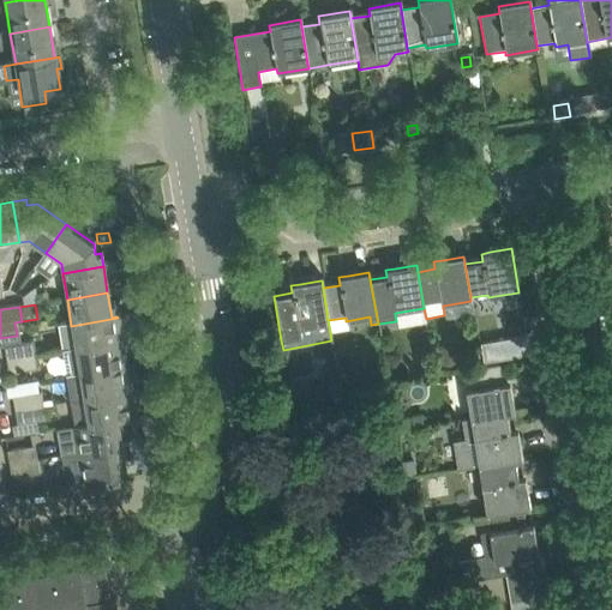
[(76,350),(121,343),(118,318),(71,326),(76,350)]
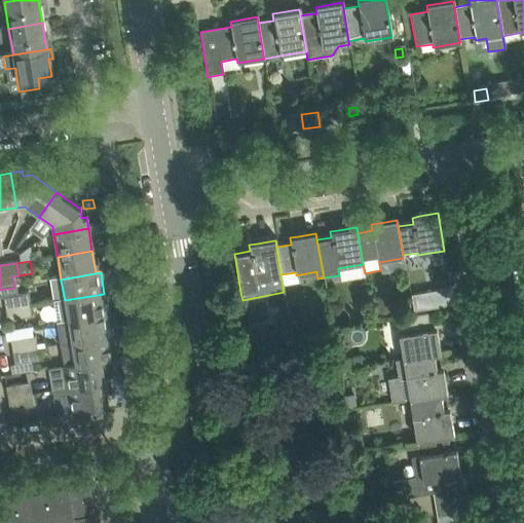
[(15,296),(14,288),(0,290),(0,299),(3,299),(4,310),(29,306),(27,294),(15,296)]
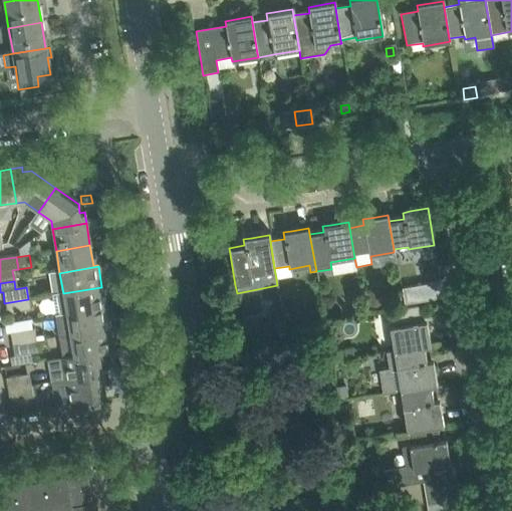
[(439,283),(401,289),(403,305),(442,298),(439,283)]
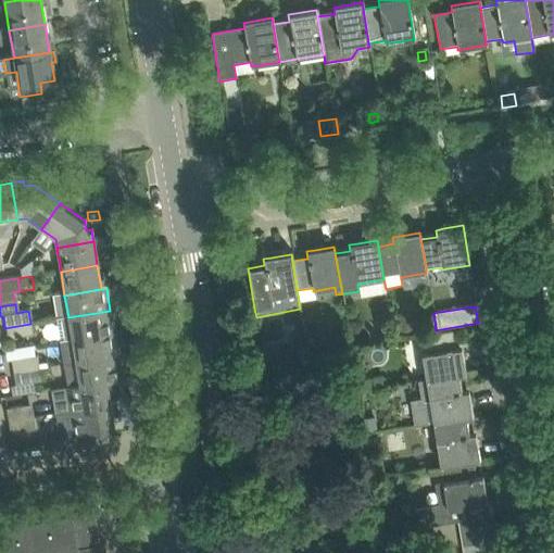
[(68,317),(54,319),(59,342),(72,340),(114,334),(110,311),(68,317)]
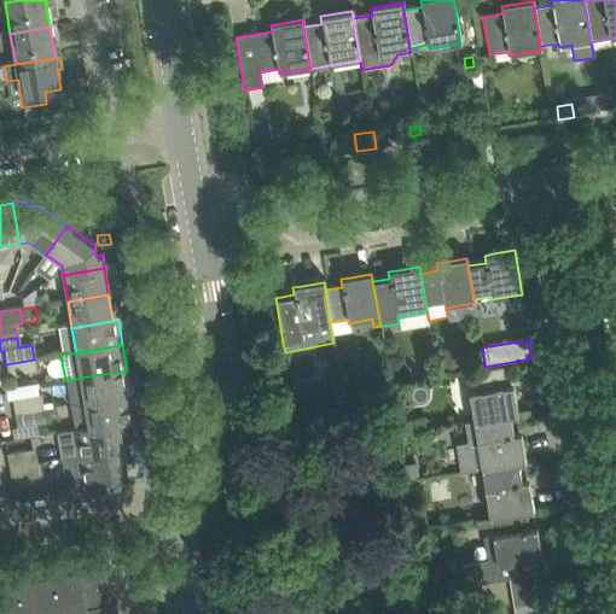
[(394,349),(385,350),(387,360),(395,358),(394,349)]
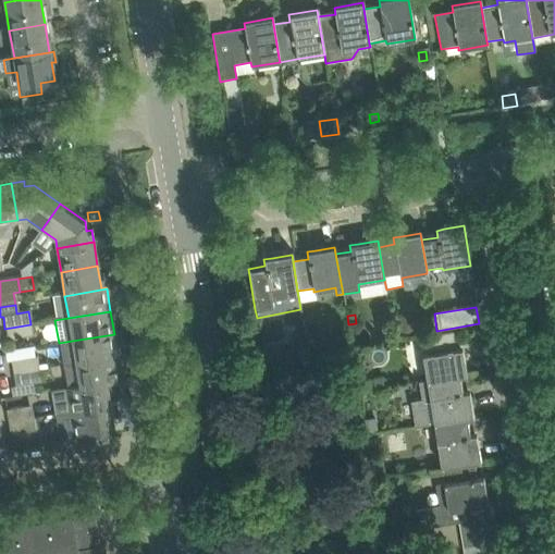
[(411,339),(415,321),(401,319),(398,336),(411,339)]
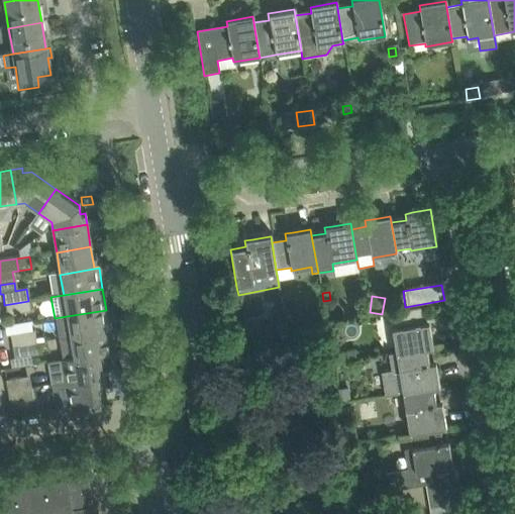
[(6,316),(26,313),(30,312),(28,301),(4,305),(6,316)]
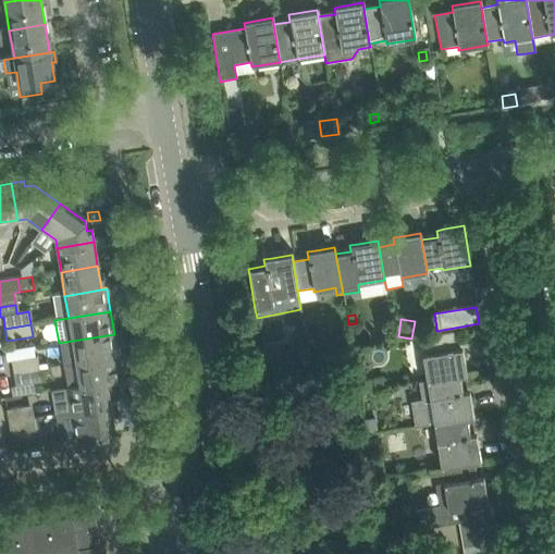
[(389,324),(377,327),(380,343),(392,341),(389,324)]
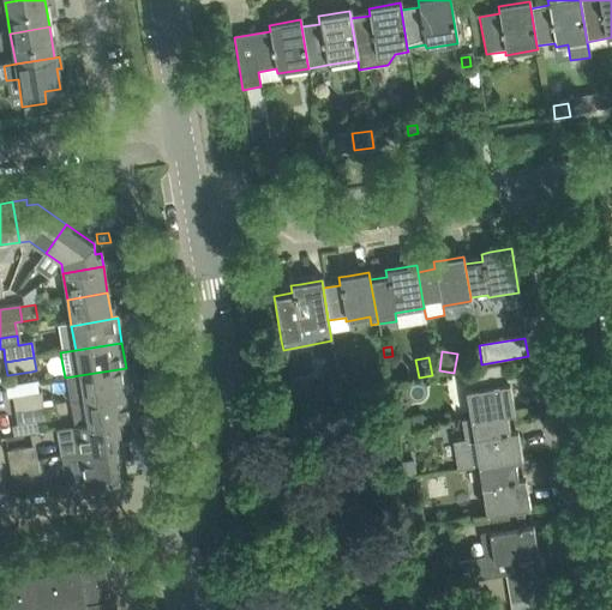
[(469,390),(466,391),(471,421),(484,420),(507,416),(514,415),(511,398),(510,392),(509,385),(502,385),(498,367),(475,370),(467,372),(469,390)]
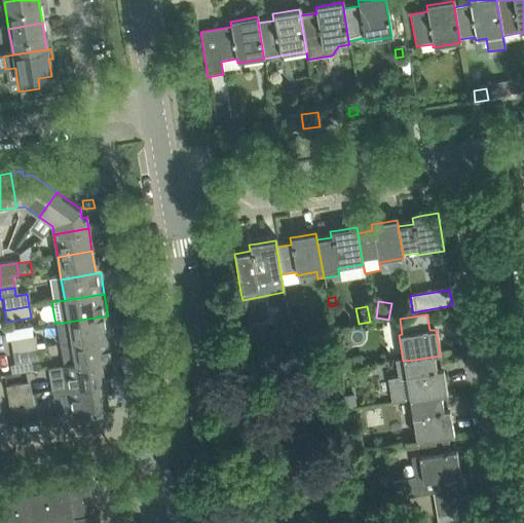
[(72,344),(111,338),(108,315),(68,322),(72,344)]
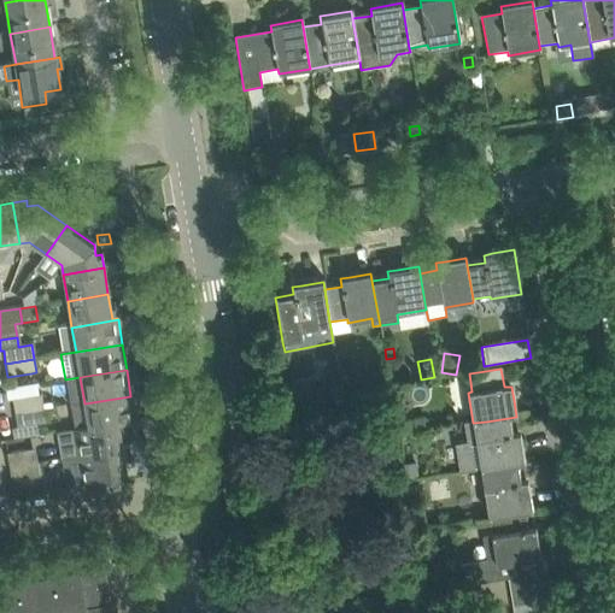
[(13,416),(42,411),(40,396),(11,401),(13,416)]
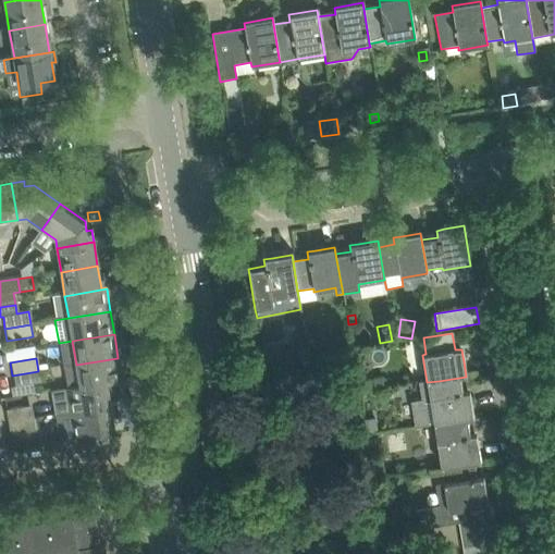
[(64,367),(63,367),(66,389),(106,382),(107,384),(122,381),(122,380),(118,358),(76,365),(64,367)]
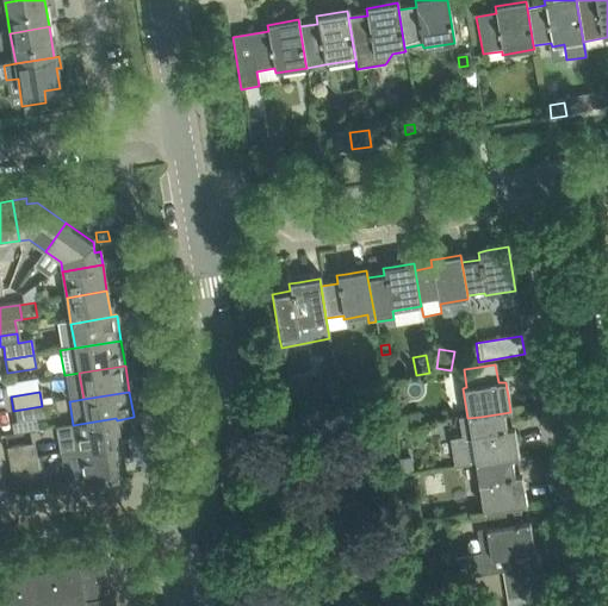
[(16,424),(39,420),(44,419),(42,406),(13,411),(16,424)]
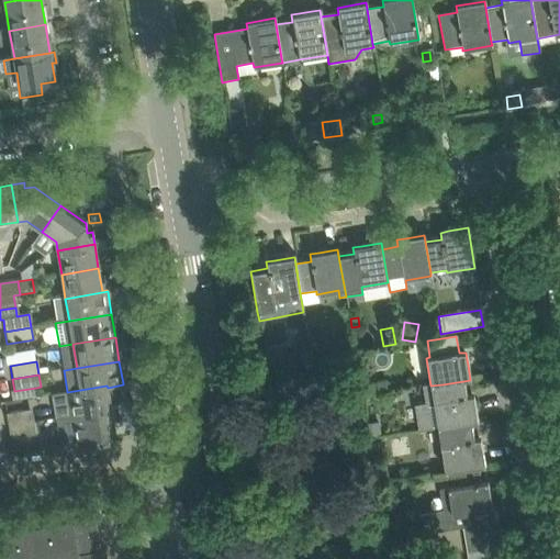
[(424,403),(413,405),(417,433),(438,429),(441,428),(449,427),(471,424),(470,424),(478,423),(474,407),(474,402),(473,395),(466,397),(463,381),(443,384),(430,386),(422,388),(424,403)]
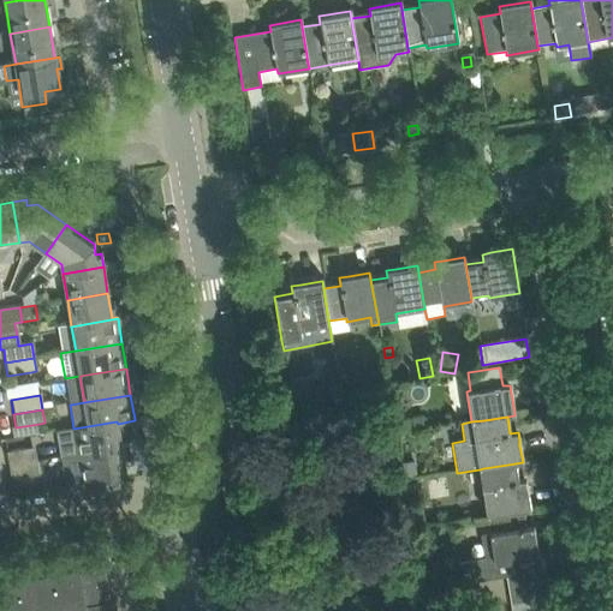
[(421,418),(410,420),(412,431),(422,429),(421,418)]
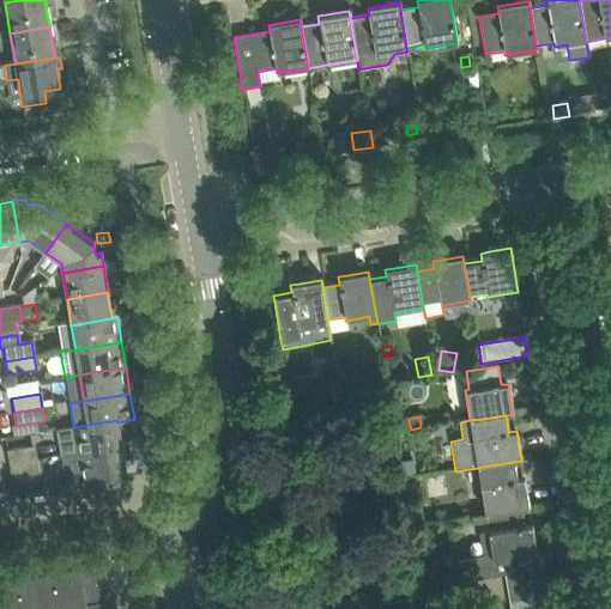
[(73,427),(55,431),(59,457),(61,457),(121,446),(118,422),(116,420),(73,427)]
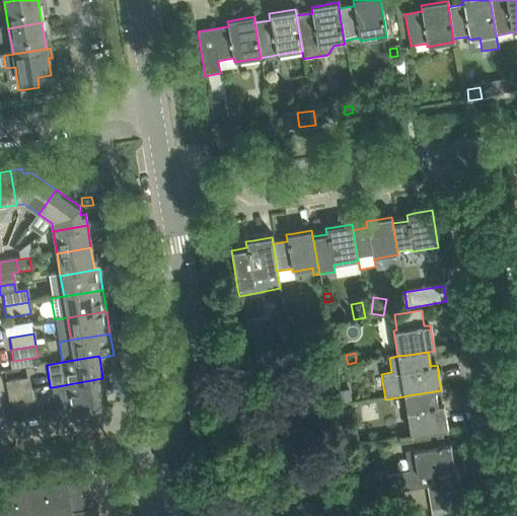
[(343,356),(334,357),(336,366),(345,364),(343,356)]
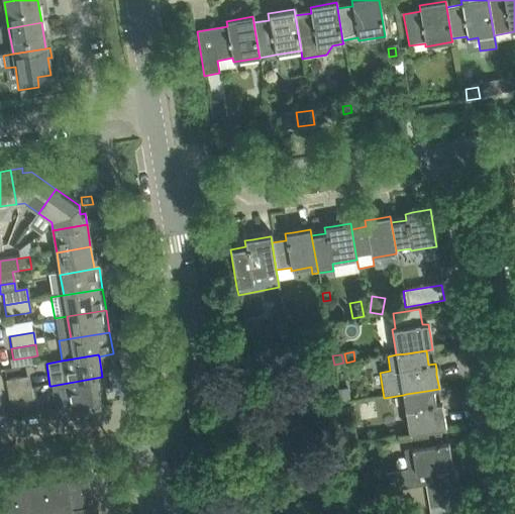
[(7,393),(30,389),(28,377),(5,381),(7,393)]
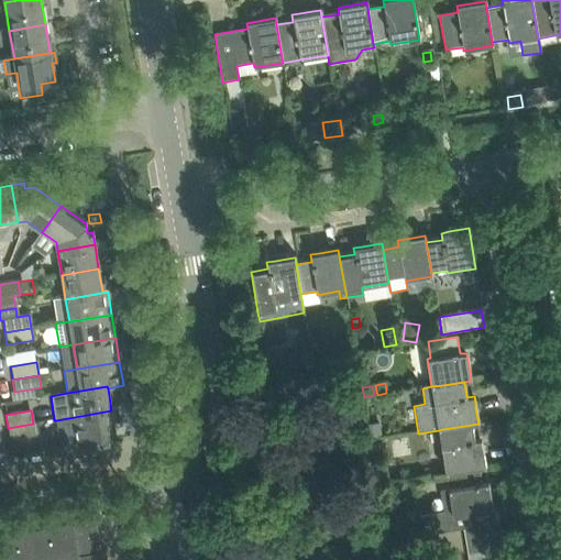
[(111,410),(56,420),(57,429),(61,451),(75,448),(74,441),(116,435),(111,410)]
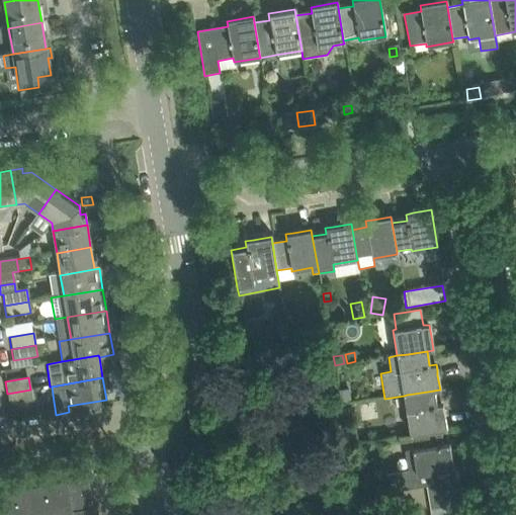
[(9,405),(32,402),(30,390),(7,394),(9,405)]
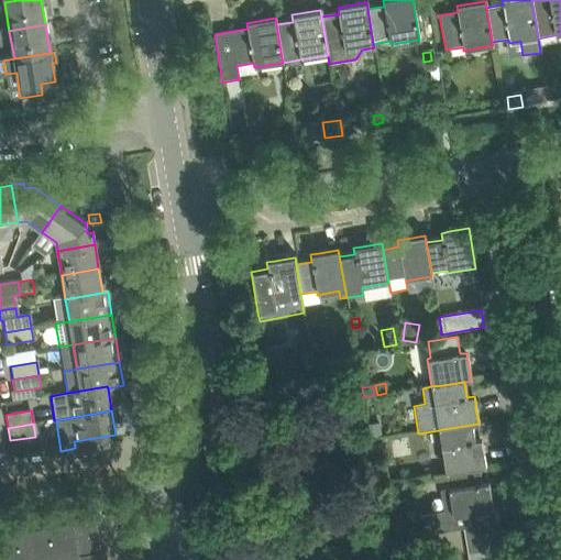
[(378,424),(364,426),(366,440),(380,438),(378,424)]
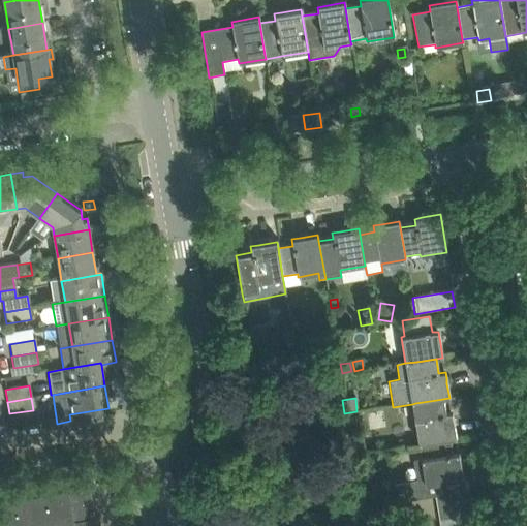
[(415,403),(412,404),(414,419),(419,442),(419,444),(422,444),(430,443),(450,440),(450,439),(456,438),(454,424),(453,420),(452,412),(445,413),(443,399),(423,402),(415,403)]
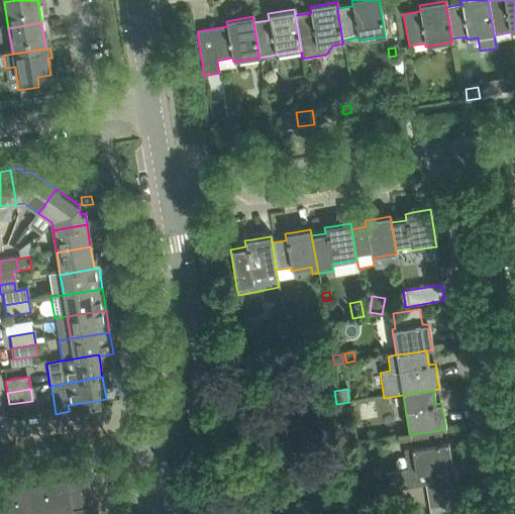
[(352,423),(343,424),(346,443),(356,441),(352,423)]
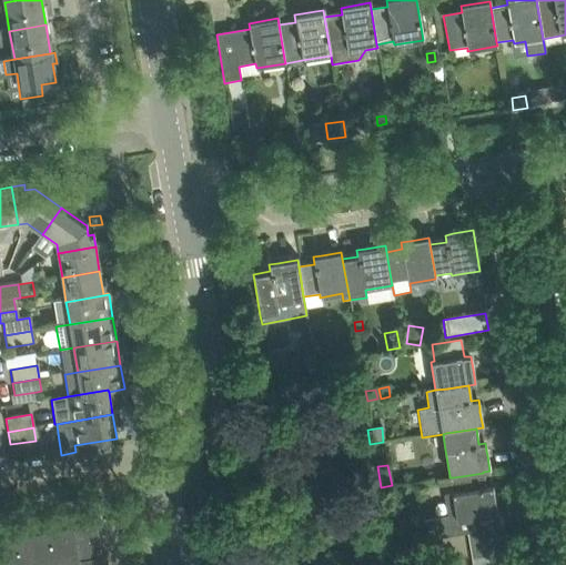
[(434,525),(425,526),(427,541),(436,538),(466,534),(494,530),(492,516),(497,515),(496,514),(494,494),(492,487),(485,488),(483,473),(462,476),(453,477),(455,493),(452,494),(443,495),(446,516),(433,518),(434,525)]
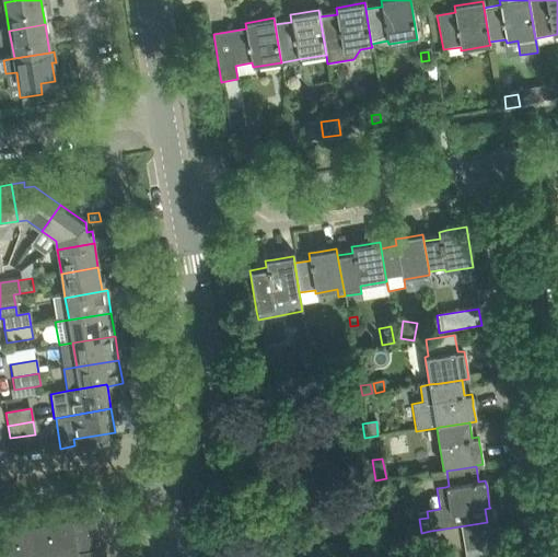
[(100,518),(95,489),(60,495),(60,496),(61,496),(64,507),(25,513),(24,502),(25,502),(24,501),(0,505),(0,556),(106,556),(105,549),(99,550),(93,519),(100,518)]
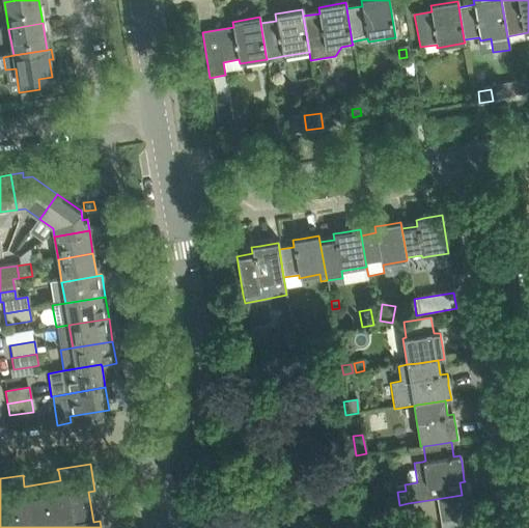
[(438,511),(464,507),(462,495),(436,499),(438,511)]
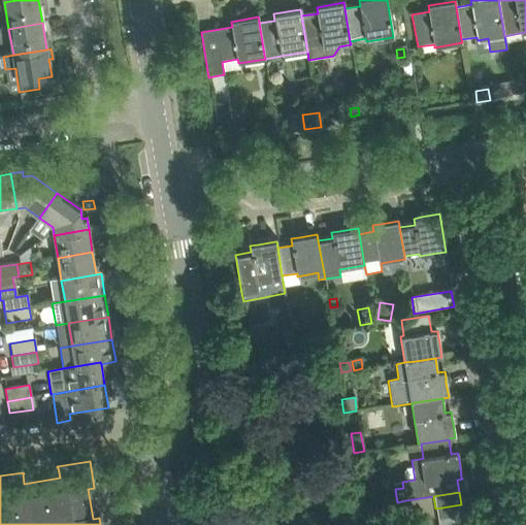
[(437,521),(463,517),(461,504),(435,509),(437,521)]
